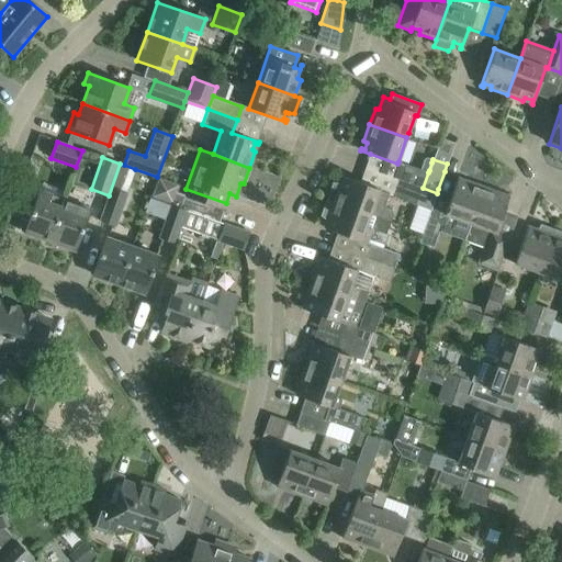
[(135,169),(124,165),(120,164),(109,195),(99,221),(116,226),(128,193),(126,193),(135,169)]
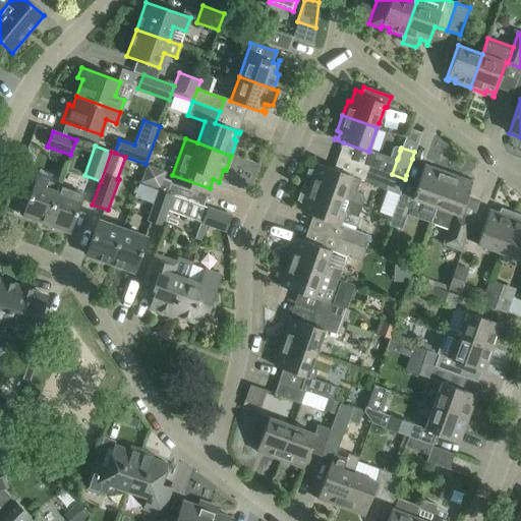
[(372,153),(367,166),(392,174),(397,160),(391,158),(372,152),(372,153)]
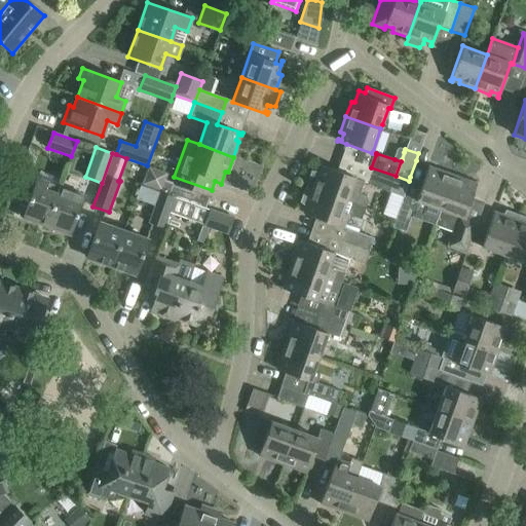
[(311,171),(306,187),(311,189),(365,208),(368,200),(365,195),(361,194),(360,191),(363,182),(364,181),(339,172),(337,171),(320,164),(320,166),(323,167),(321,174),(317,172),(311,171)]
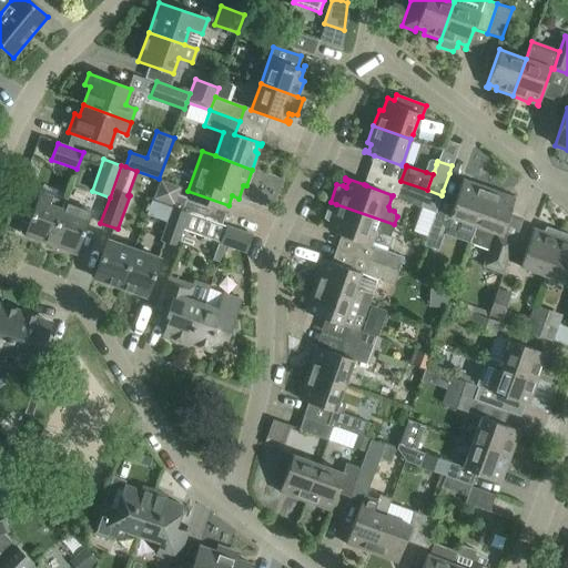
[(464,180),(463,180),(447,221),(434,216),(424,245),(437,251),(445,229),(455,232),(459,220),(475,225),(488,189),(473,183),(470,185),(463,183),(464,180)]
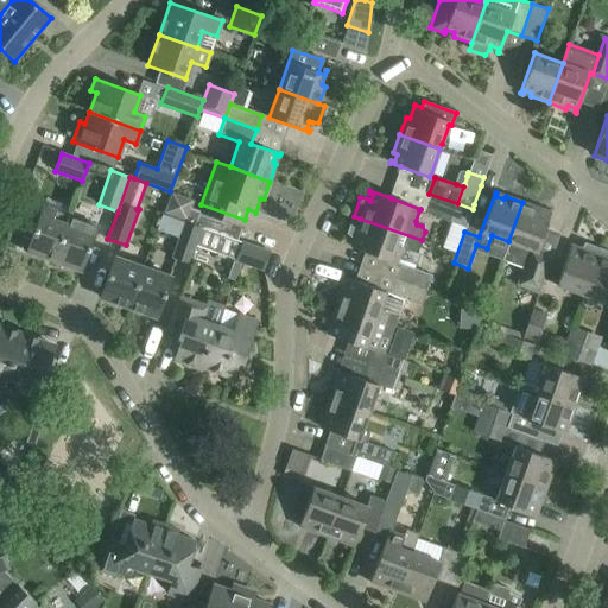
[(423,210),(423,211),(451,221),(467,227),(473,209),(457,203),(429,194),(423,210)]
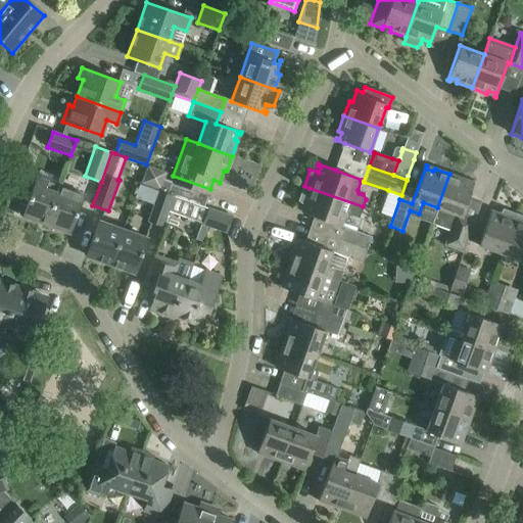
[(449,174),(437,207),(432,223),(455,232),(449,247),(463,252),(473,225),(460,221),(474,182),(472,182),(471,185),(465,183),(465,179),(449,174)]
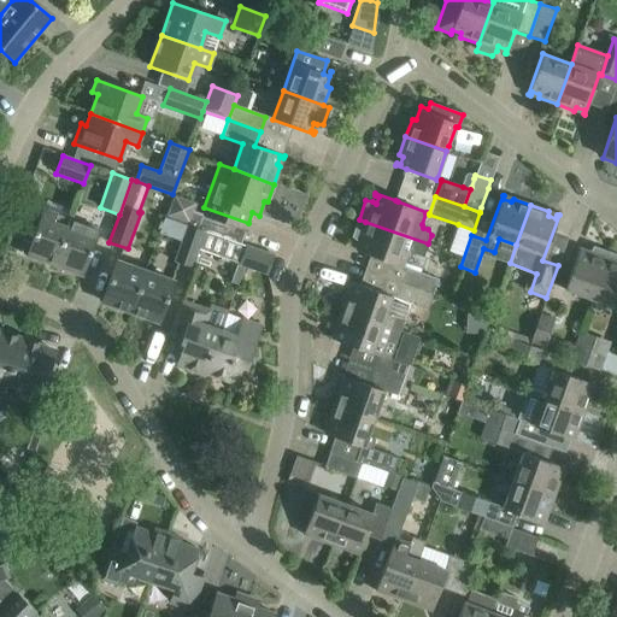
[(54,265),(71,219),(43,210),(39,222),(35,221),(36,218),(27,215),(18,236),(29,240),(28,245),(24,244),(21,253),(54,265)]
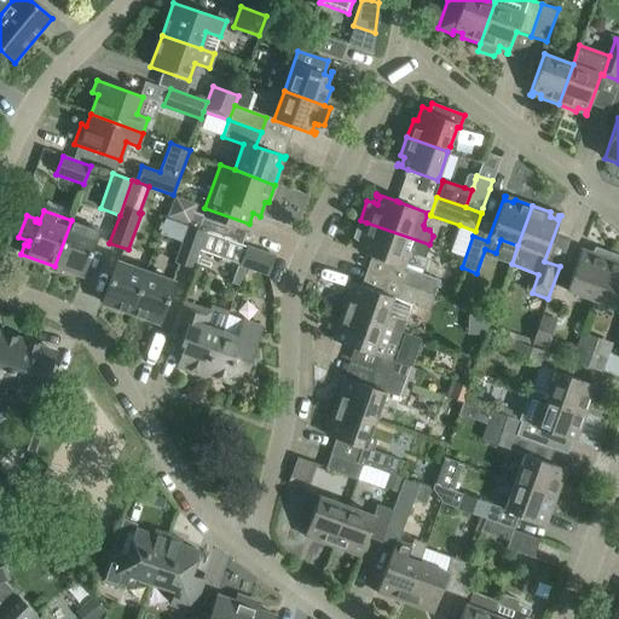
[(198,230),(206,232),(230,241),(236,224),(204,213),(198,230)]
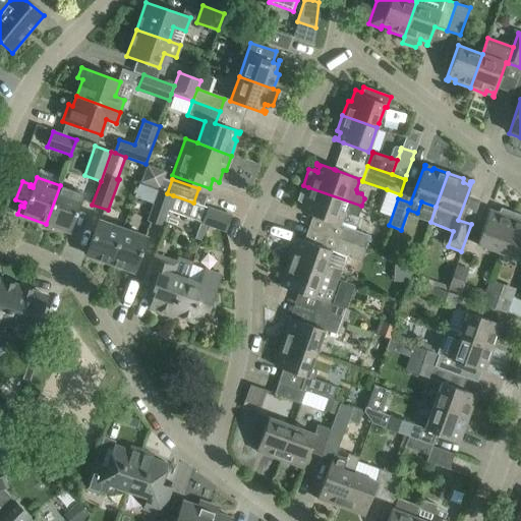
[(60,185),(46,224),(69,233),(83,193),(60,185)]
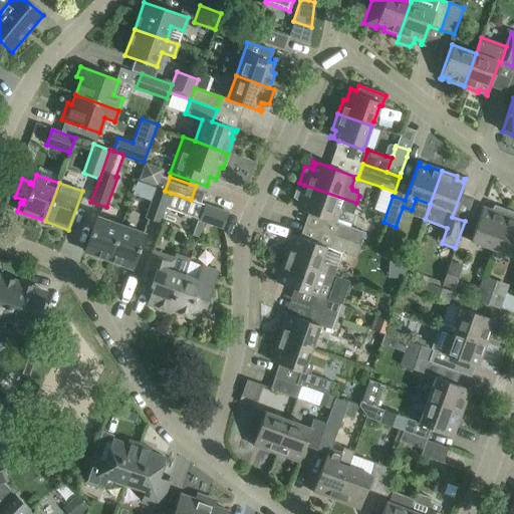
[(299,183),(294,198),(301,202),(299,208),(296,207),(295,208),(308,213),(314,215),(337,223),(341,211),(350,215),(353,213),(356,203),(304,185),(299,183)]
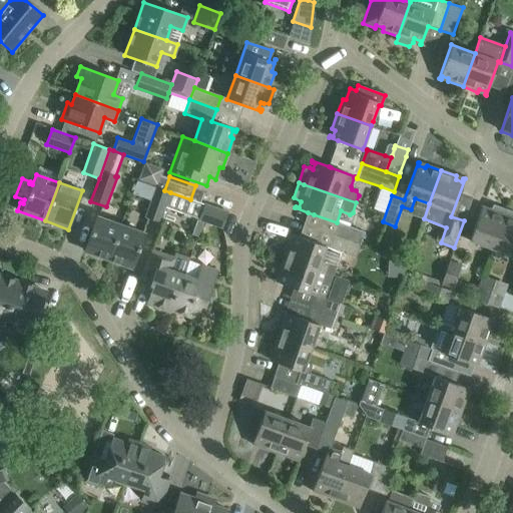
[(159,223),(165,207),(170,192),(164,190),(155,187),(144,218),(159,223)]
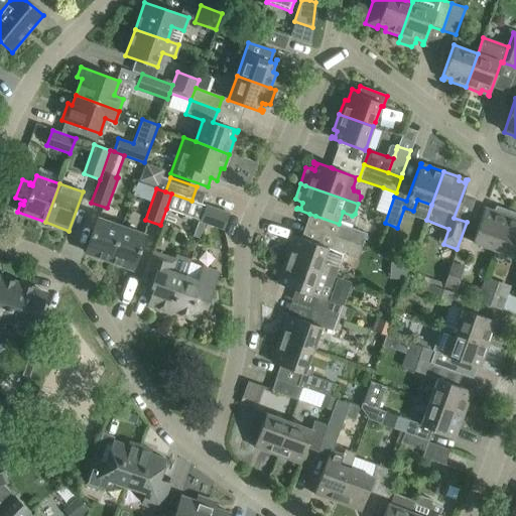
[(171,194),(166,209),(200,220),(205,206),(191,201),(171,194)]
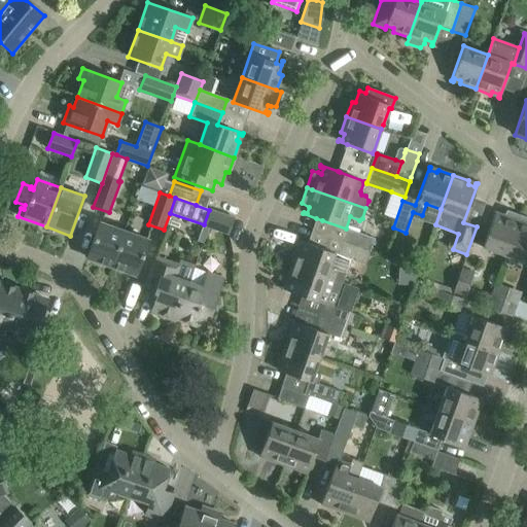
[(209,210),(204,224),(204,225),(227,234),(234,218),(209,210)]
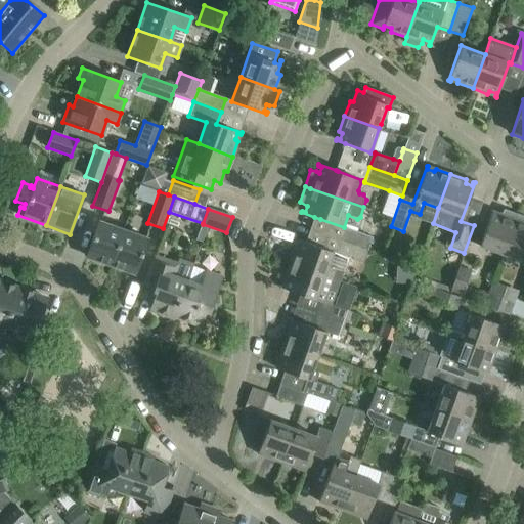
[(479,246),(503,254),(517,214),(504,209),(500,214),(491,211),(479,246)]
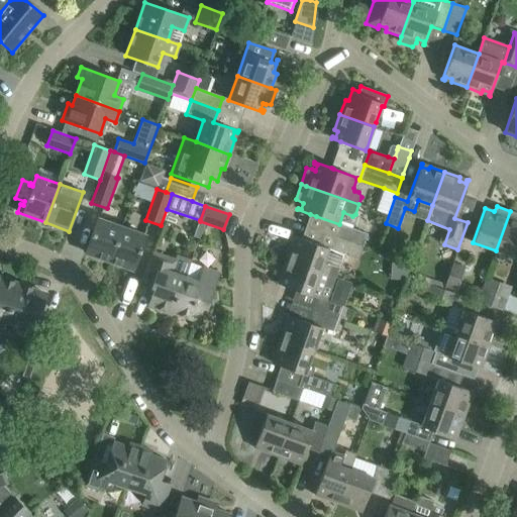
[(496,250),(516,257),(516,213),(510,211),(496,250)]
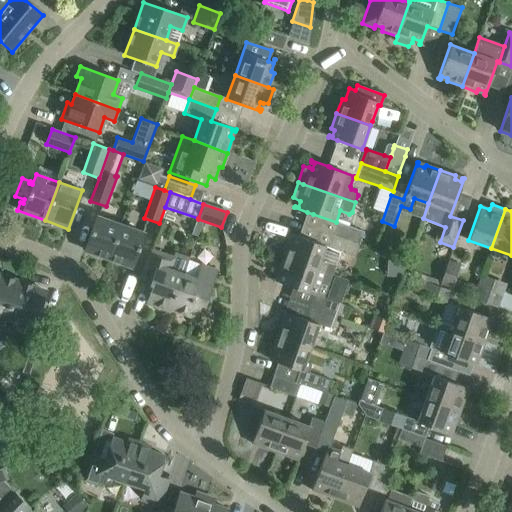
[(120,225),(97,216),(84,250),(108,259),(120,225)]
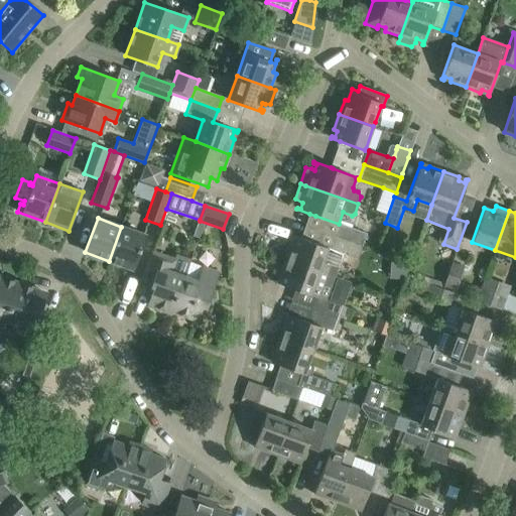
[(340,224),(336,236),(362,246),(366,234),(340,224)]
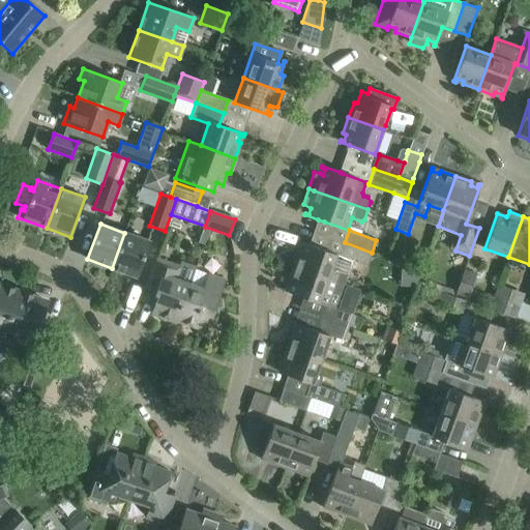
[(124,233),(112,268),(137,276),(149,241),(124,233)]
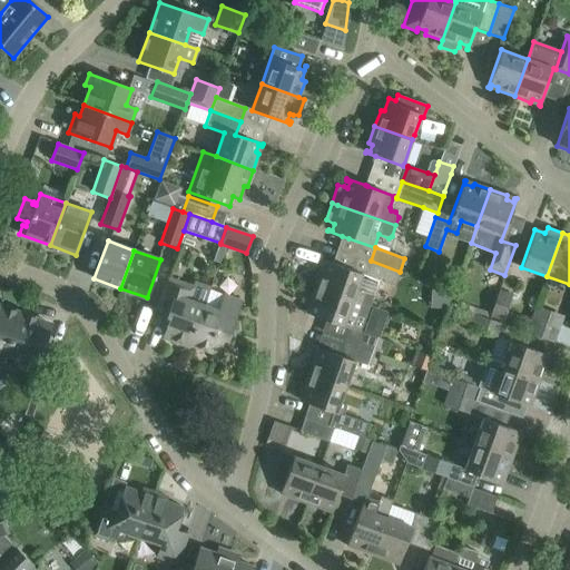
[(321,271),(315,286),(370,306),(374,295),(366,292),(371,277),(394,285),(400,272),(371,261),(365,275),(324,261),(323,263),(326,264),(324,271),(321,271)]
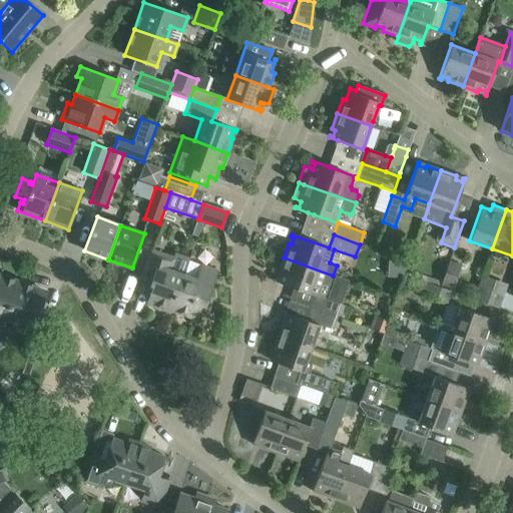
[(170,312),(171,310),(183,276),(169,271),(173,258),(150,248),(139,279),(151,283),(150,284),(153,285),(146,304),(170,312)]
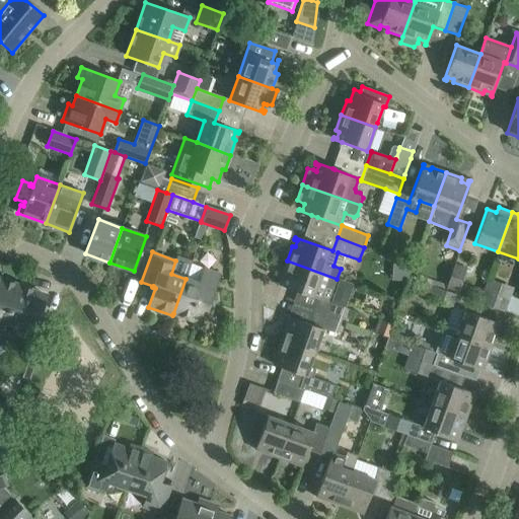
[(332,289),(337,279),(287,261),(281,276),(284,278),(282,284),(279,283),(278,285),(316,298),(311,310),(338,319),(343,306),(321,299),(325,286),(332,289)]
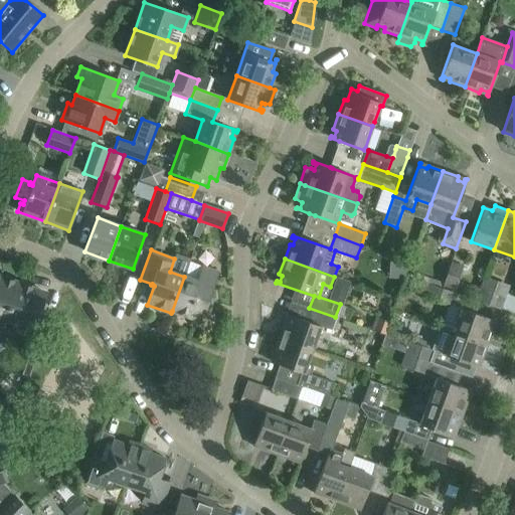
[(463,267),(451,263),(443,286),(454,290),(463,267)]
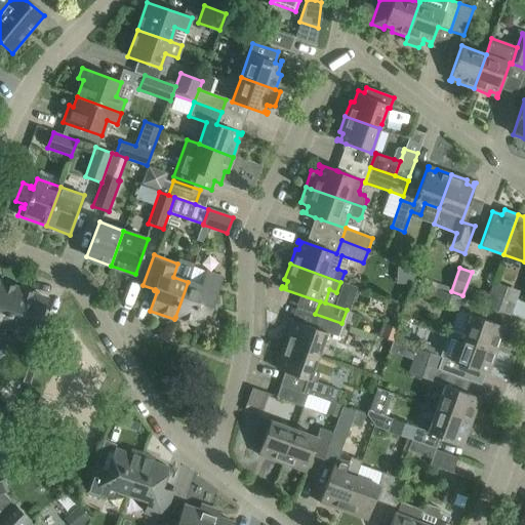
[(221,277),(205,271),(200,286),(188,282),(175,317),(200,325),(205,311),(209,313),(221,277)]
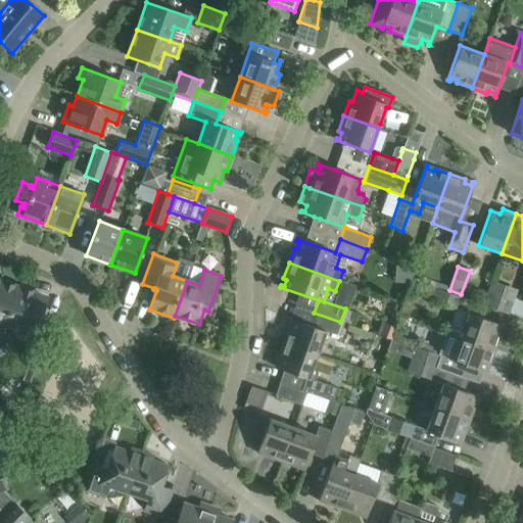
[(0,335),(1,336),(18,288),(0,281),(0,335)]
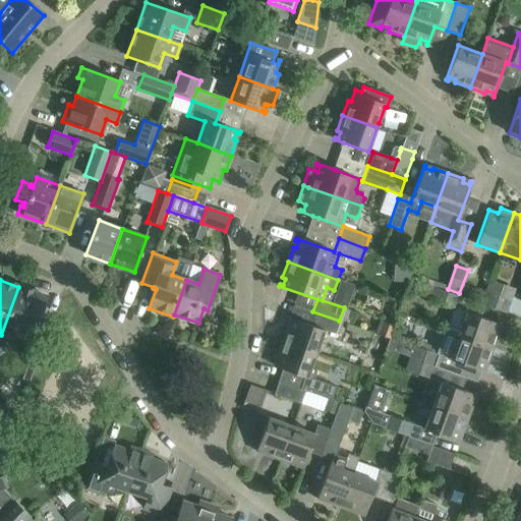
[(46,296),(18,287),(1,335),(14,340),(18,327),(34,332),(46,296)]
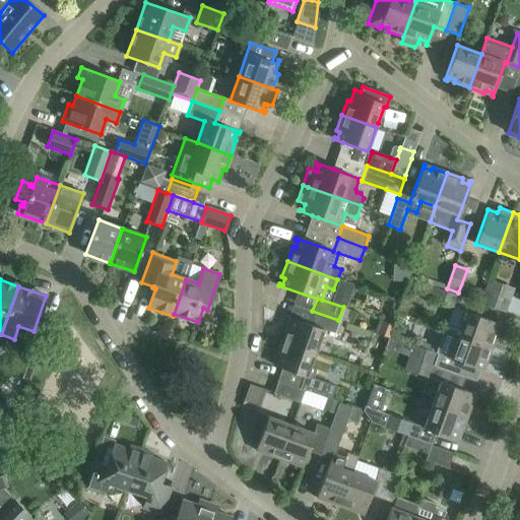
[(454,308),(459,296),(434,287),(430,299),(454,308)]
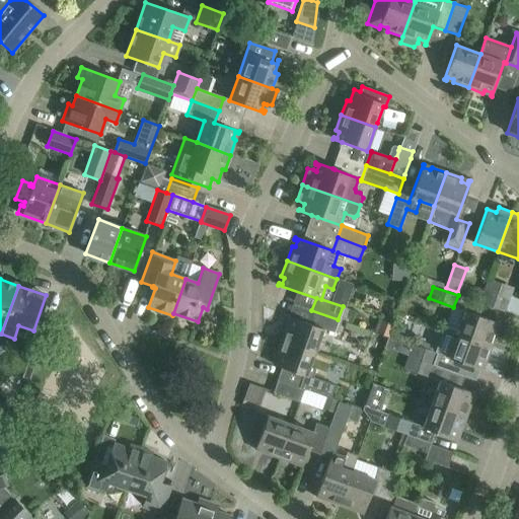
[(484,291),(479,303),(504,311),(508,300),(484,291)]
